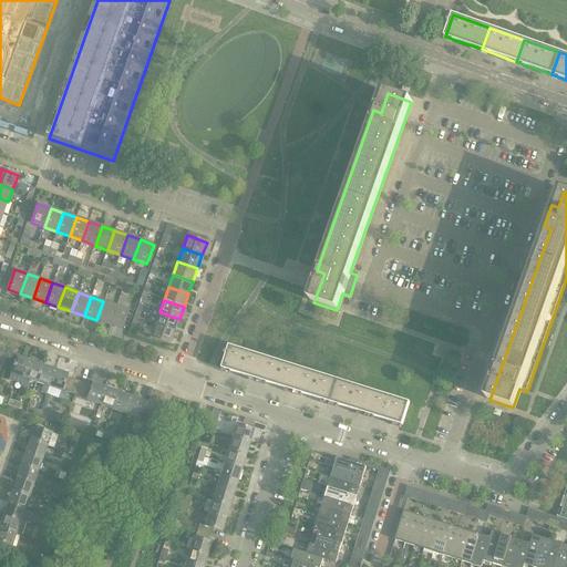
[(116,306),(103,301),(96,320),(110,326),(116,306)]
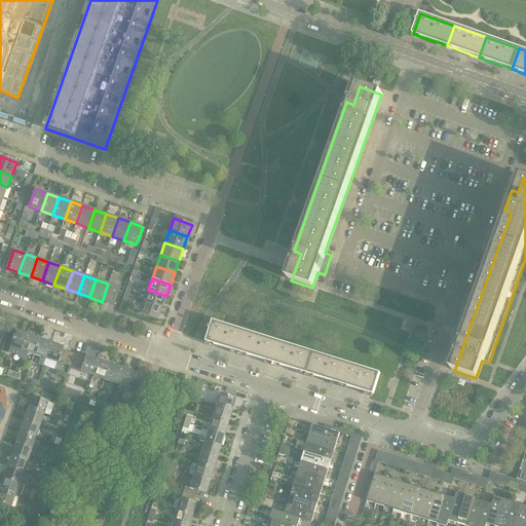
[(120,288),(108,284),(102,302),(114,306),(120,288)]
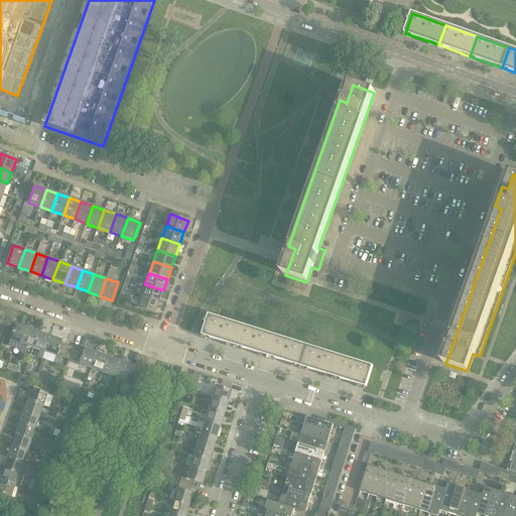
[(163,290),(145,284),(141,296),(159,302),(163,290)]
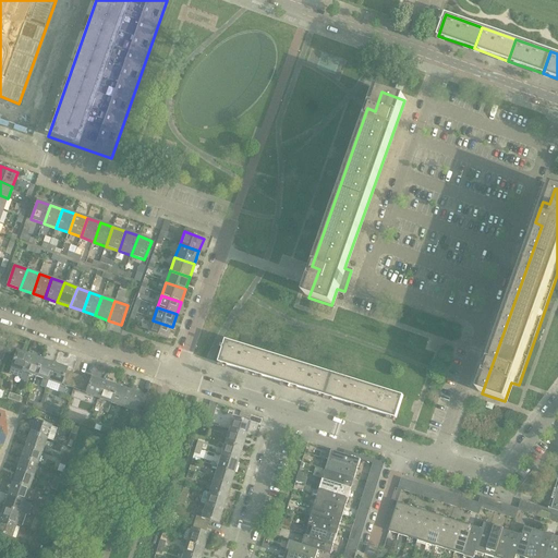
[(172,327),(153,320),(148,332),(168,339),(172,327)]
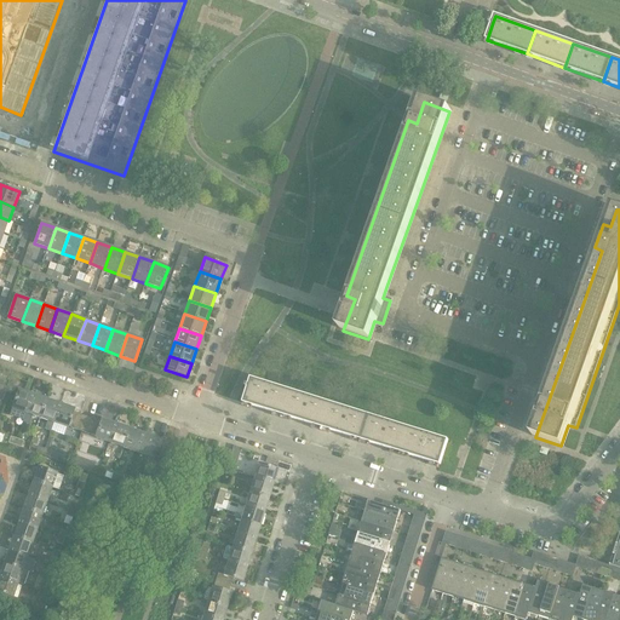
[(251,385),(248,385),(247,388),(250,389),(245,403),(283,415),(292,391),(252,379),(251,385)]
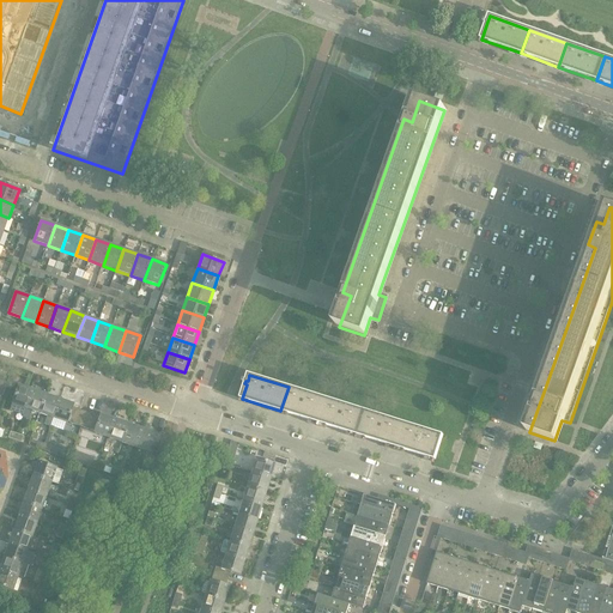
[(12,405),(26,410),(34,390),(19,386),(12,405)]
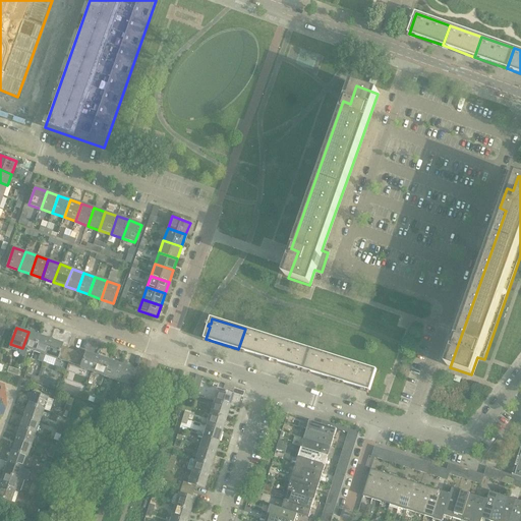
[(245,329),(238,349),(272,360),(278,339),(245,329)]
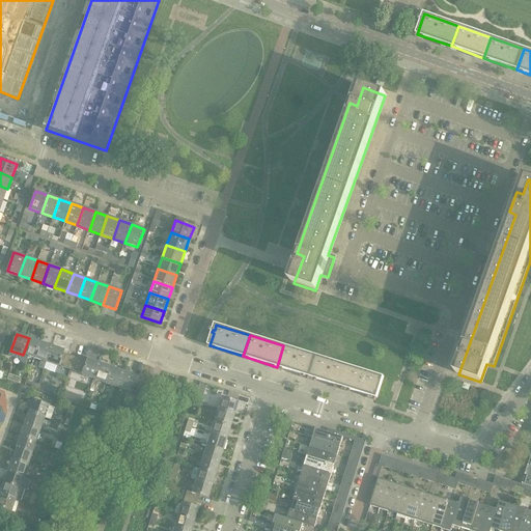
[(40,342),(29,338),(23,355),(20,362),(25,363),(28,356),(34,359),(40,342)]
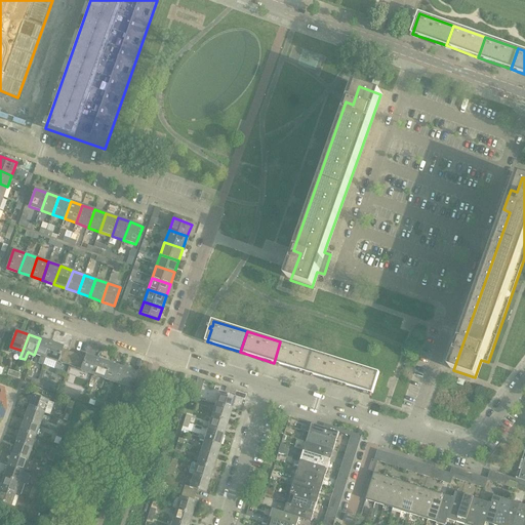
[(51,342),(40,338),(34,355),(41,357),(38,364),(43,366),(46,359),(51,342)]
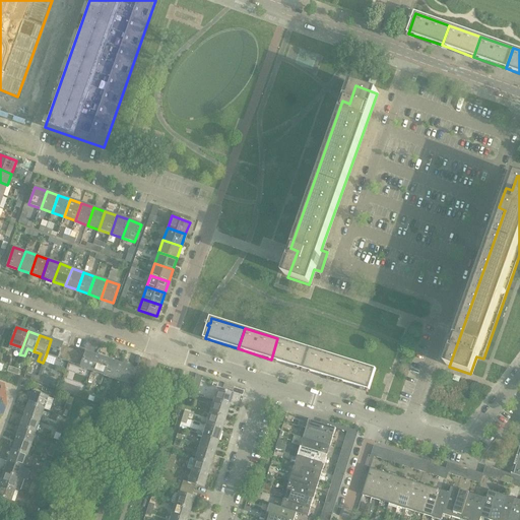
[(311,348),(277,338),(271,360),(304,370),(311,348)]
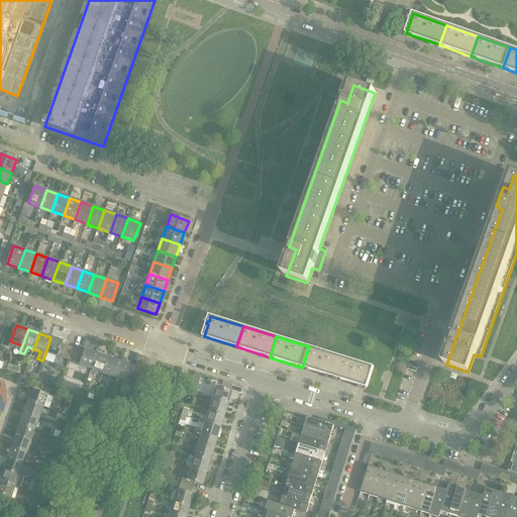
[(63,341),(50,337),(45,353),(57,357),(58,356),(62,344),(63,341)]
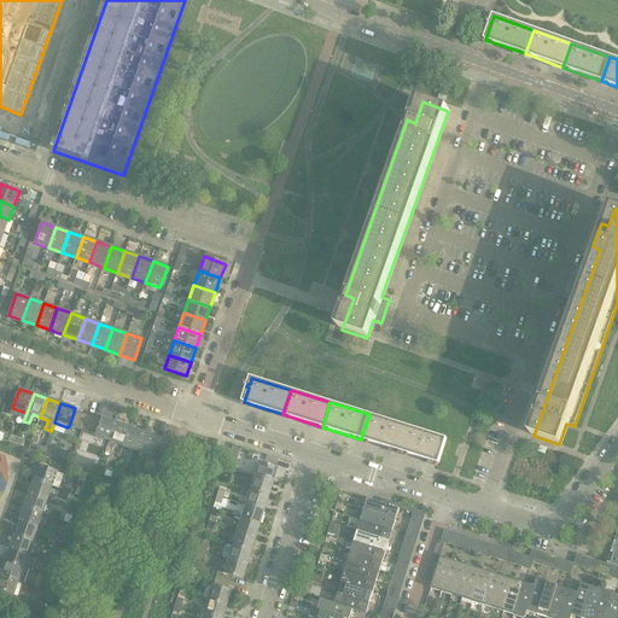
[(80,414),(74,412),(69,426),(75,429),(80,414)]
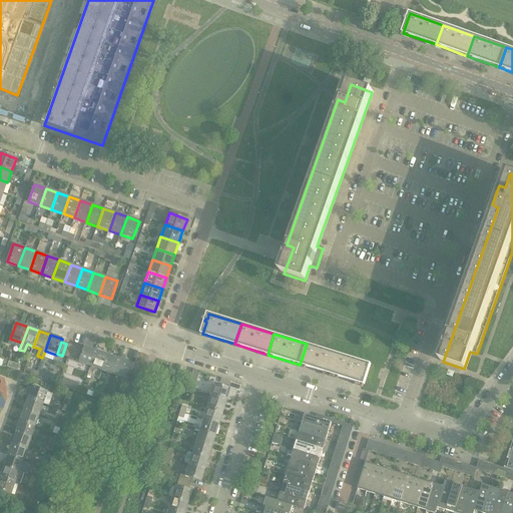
[(72,346),(66,344),(62,356),(68,358),(72,346)]
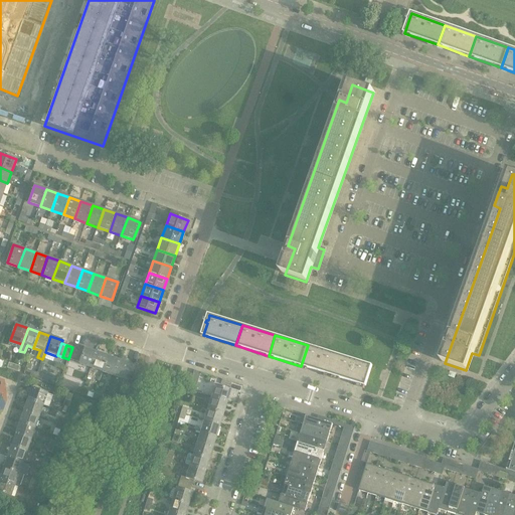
[(340,356),(308,345),(301,366),(334,376),(340,356)]
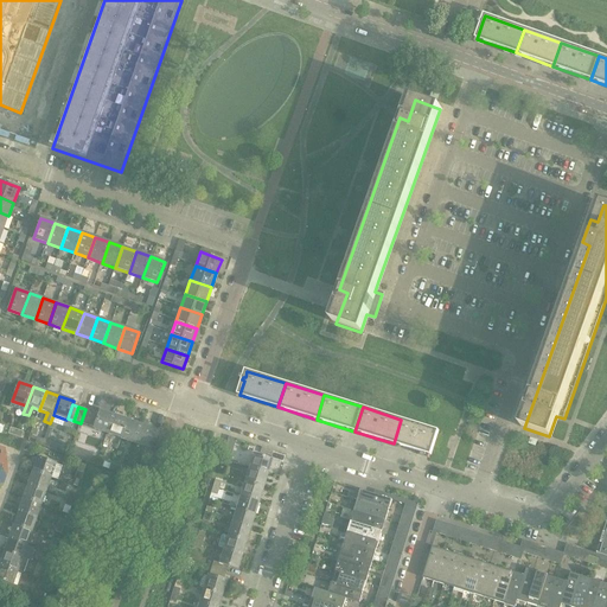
[(93,411),(85,409),(81,423),(88,426),(93,411)]
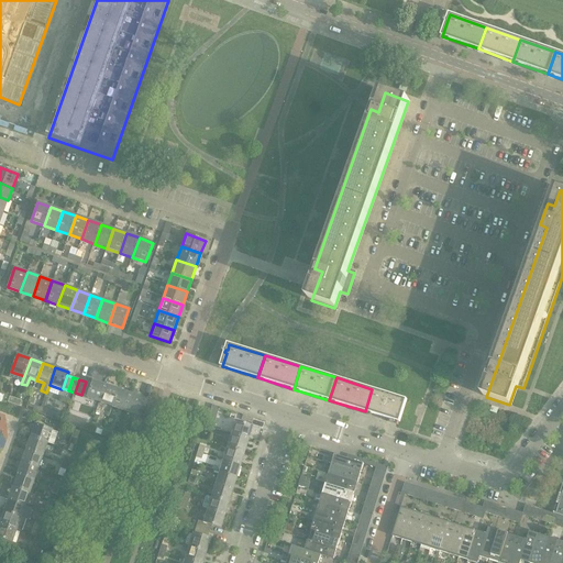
[(91,384),(87,397),(87,398),(99,403),(106,385),(92,381),(91,384)]
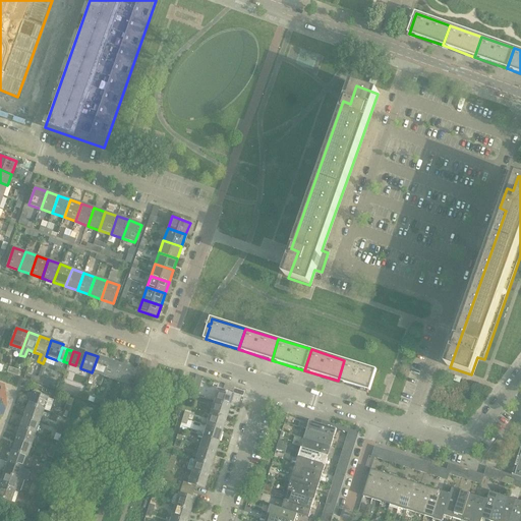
[(84,355),(79,353),(75,365),(80,367),(84,355)]
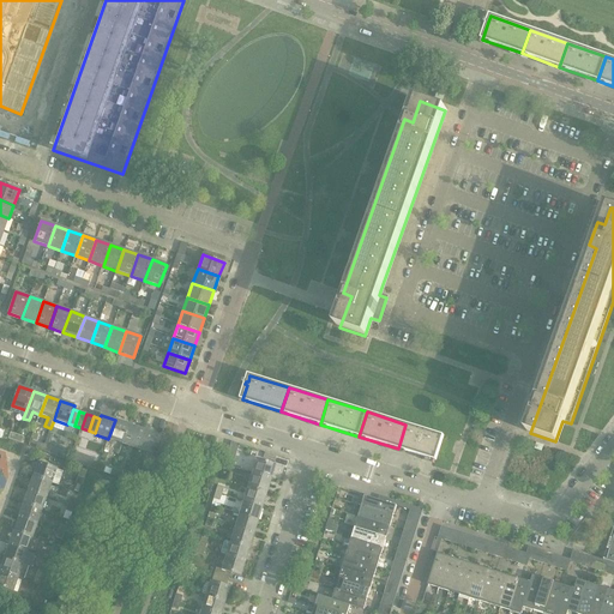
[(128,425),(115,420),(108,439),(121,444),(128,425)]
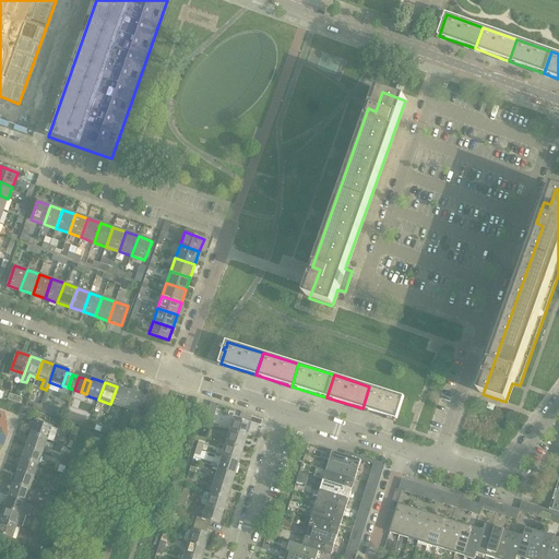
[(130,391),(117,387),(110,404),(123,408),(130,391)]
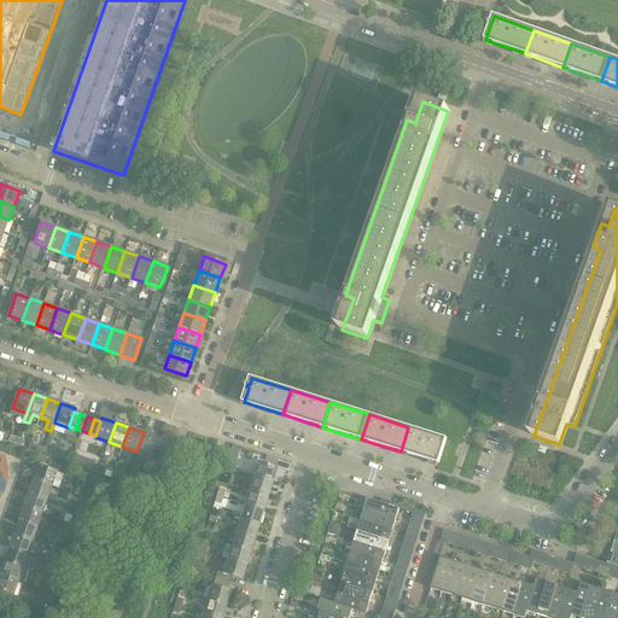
[(408,427),(401,452),(439,464),(447,439),(408,427)]
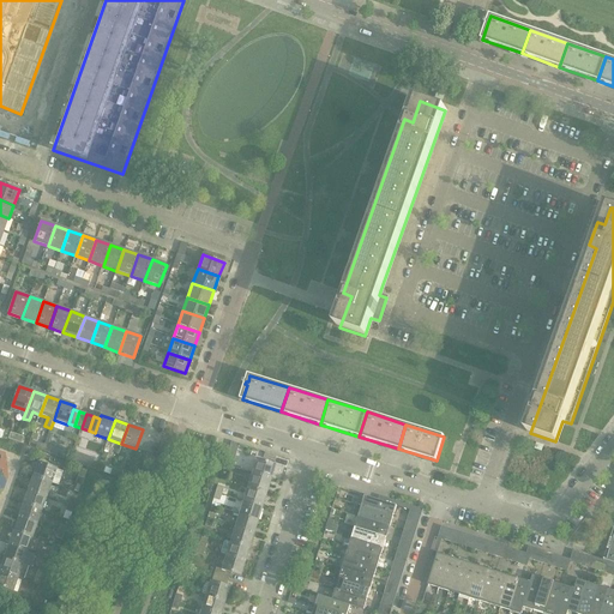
[(156,434),(143,429),(136,449),(149,453),(146,461),(154,463),(158,449),(152,446),(156,434)]
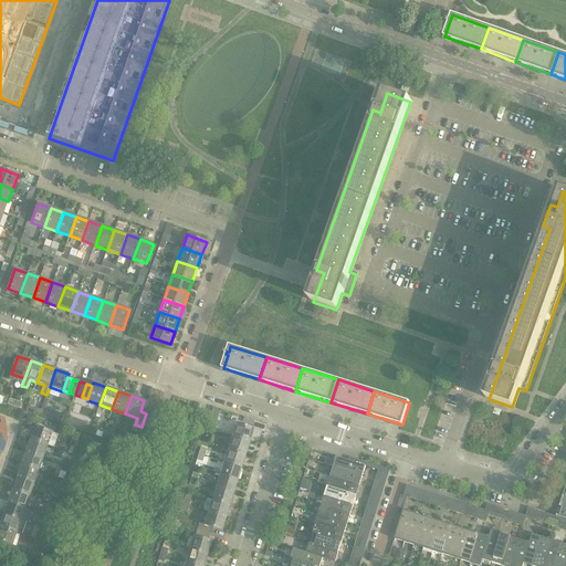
[(237,423),(232,437),(250,442),(254,429),(237,423)]
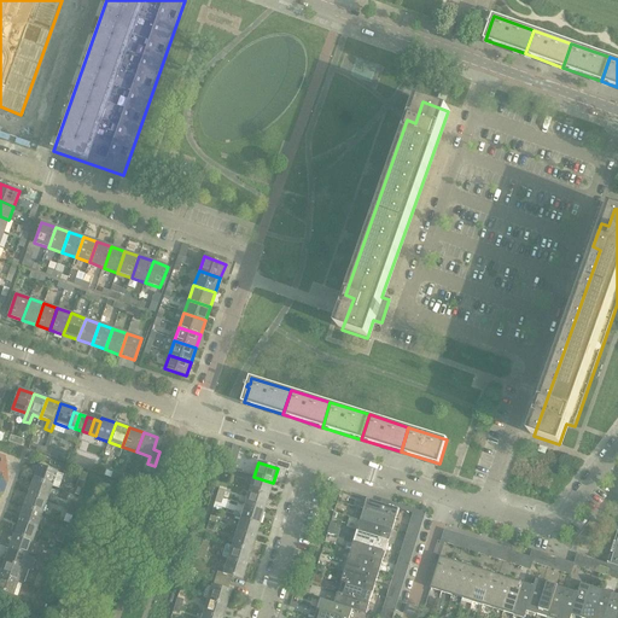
[(39,466),(33,481),(52,487),(58,473),(39,466)]
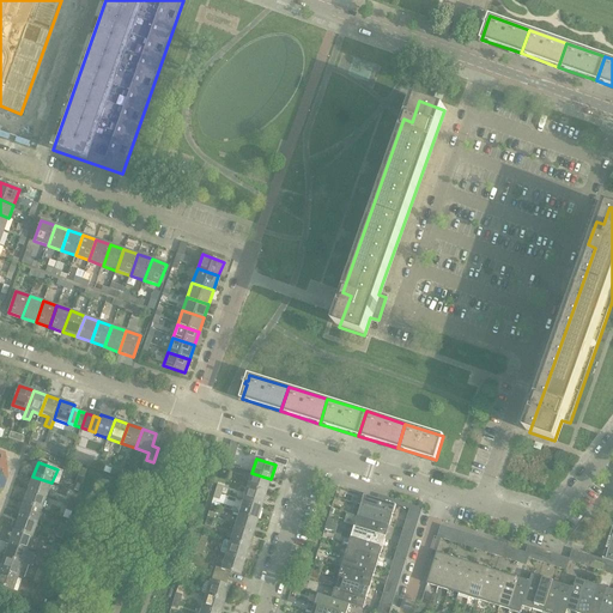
[(271,479),(252,473),(248,487),(267,493),(271,479)]
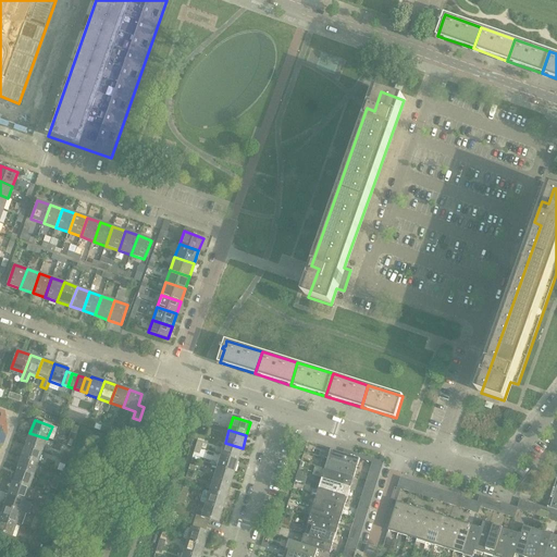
[(47,438),(29,433),(25,445),(42,450),(47,438)]
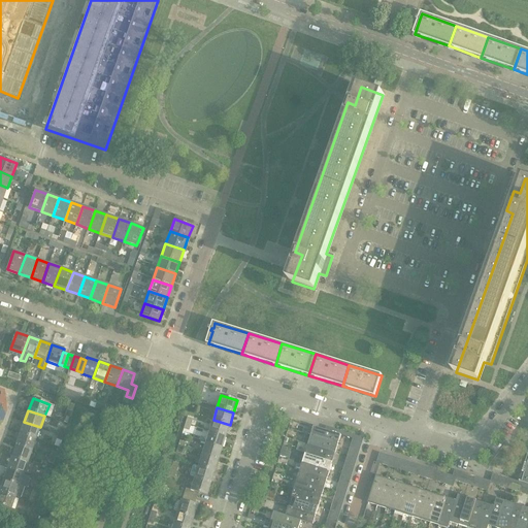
[(230,425),(213,420),(209,431),(226,436),(230,425)]
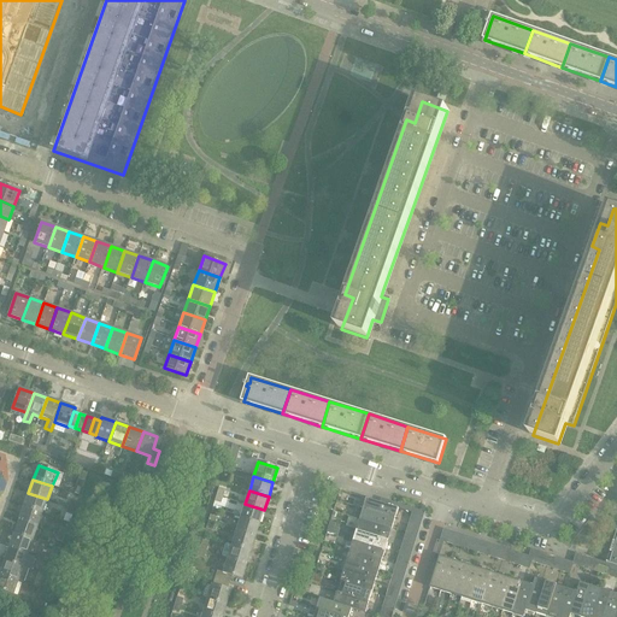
[(28,493),(23,506),(42,513),(47,499),(28,493)]
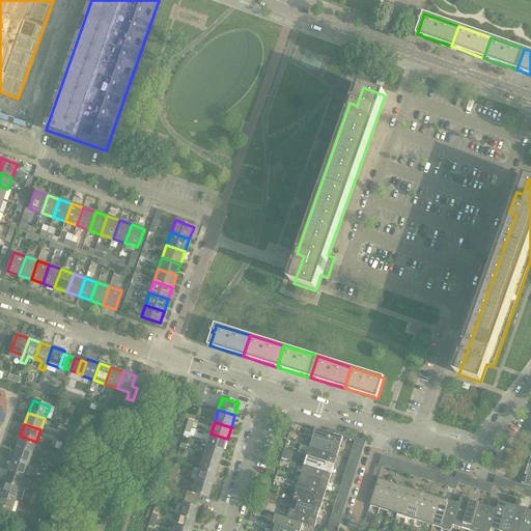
[(343,438),(328,432),(316,429),(313,439),(340,447),(343,438)]
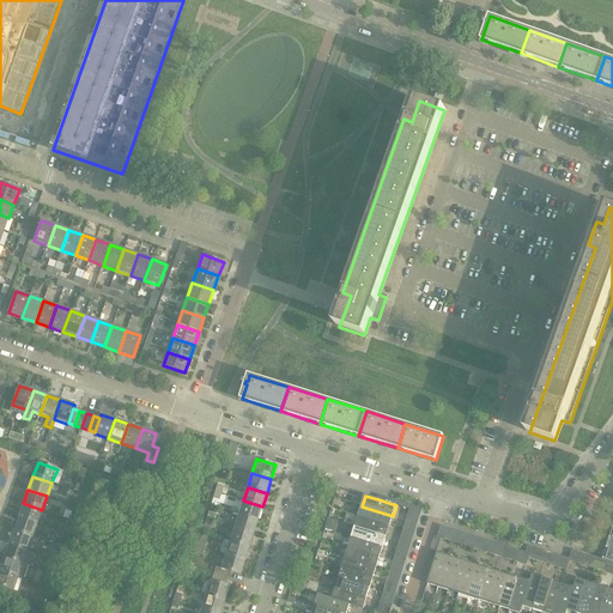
[(262,507),(243,501),(238,515),(258,521),(262,507)]
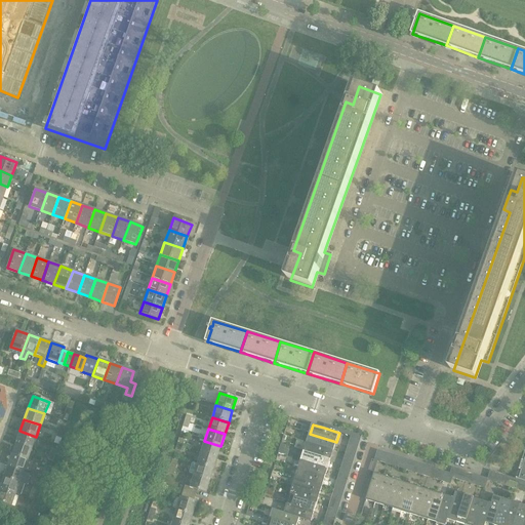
[(19,431),(15,442),(32,448),(36,437),(19,431)]
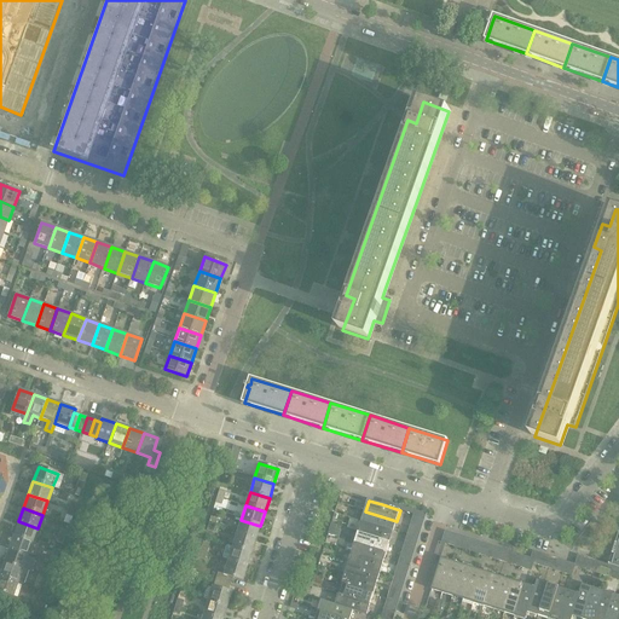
[(397,521),(365,512),(362,522),(394,532),(397,521)]
